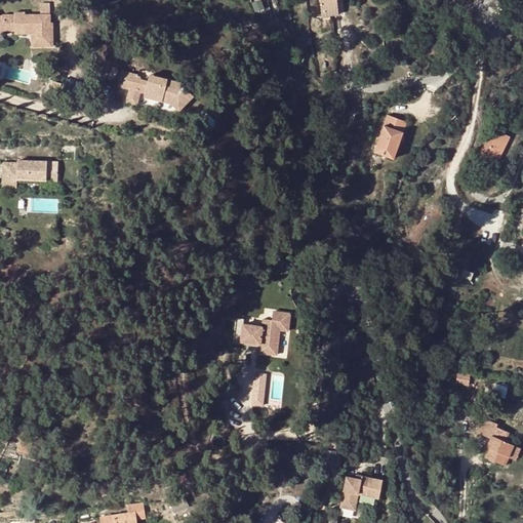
[(322,0),(324,14),(346,12),(344,0),(322,0)]
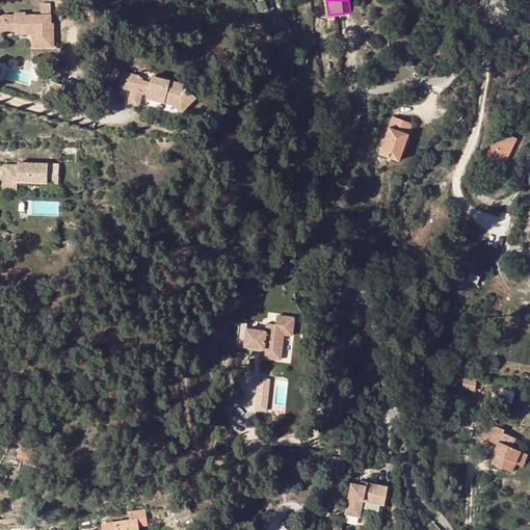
[(0,37),(7,30),(19,30),(19,28),(29,28),(29,29),(36,29),(36,46),(58,46),(58,22),(55,22),(55,14),(30,15),(30,11),(19,11),(19,15),(7,15),(5,17),(0,9),(0,37)]
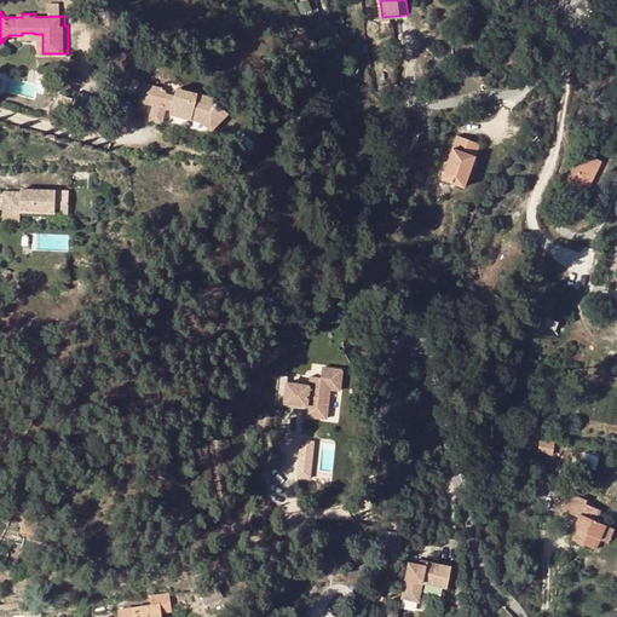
[(163,87),(146,82),(140,101),(155,104),(156,102),(173,107),(172,110),(203,119),(213,128),(230,113),(219,102),(220,99),(180,87),(177,96),(168,93),(163,87)]
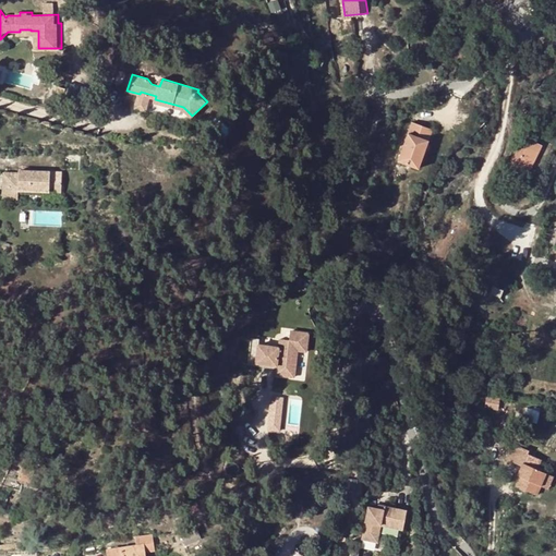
[(141,92),(140,94),(136,107),(146,110),(149,98),(155,99),(156,96),(141,92)]
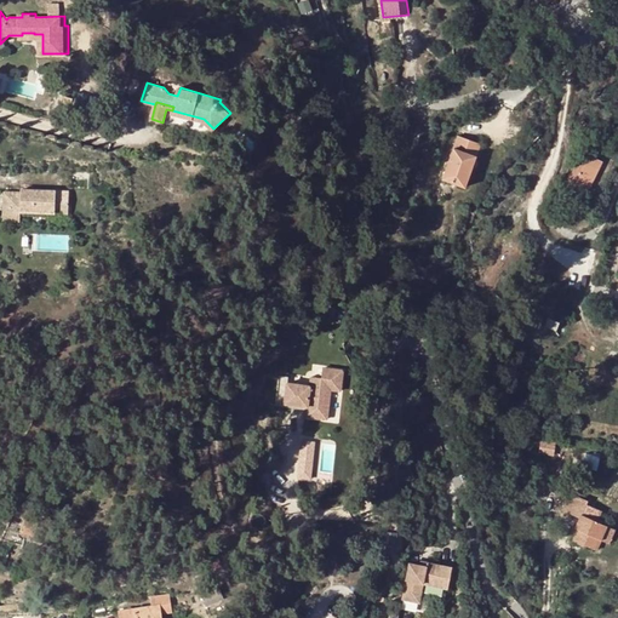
[(593,129),(587,142),(593,146),(600,132),(593,129)]
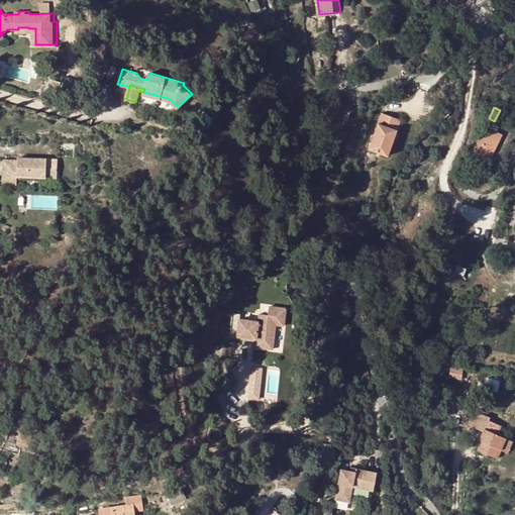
[(384,110),(372,146),(390,152),(402,116),(384,110)]
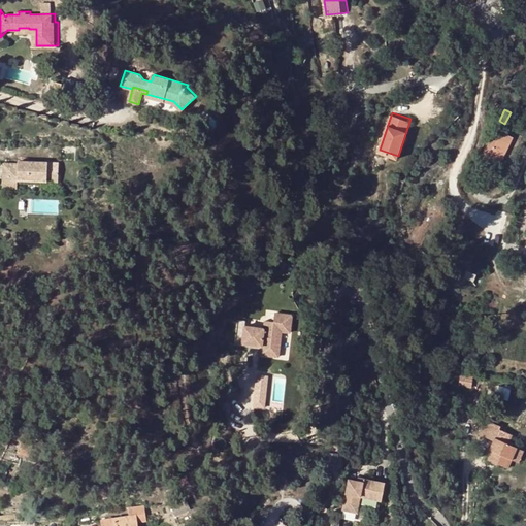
[(493,135),(485,153),(501,161),(514,136),(503,131),(500,138),(493,135)]
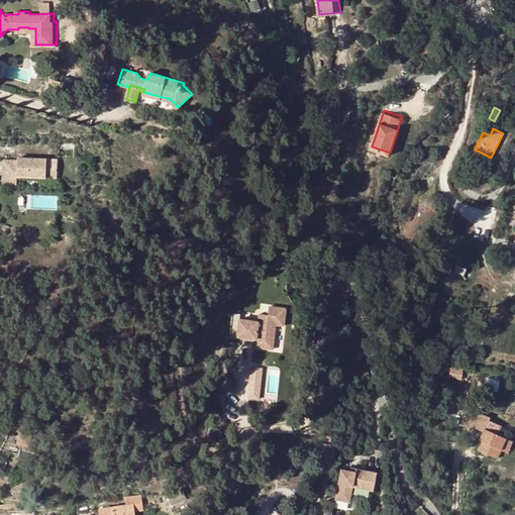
[(18,158),(18,161),(17,177),(56,179),(57,160),(18,158)]
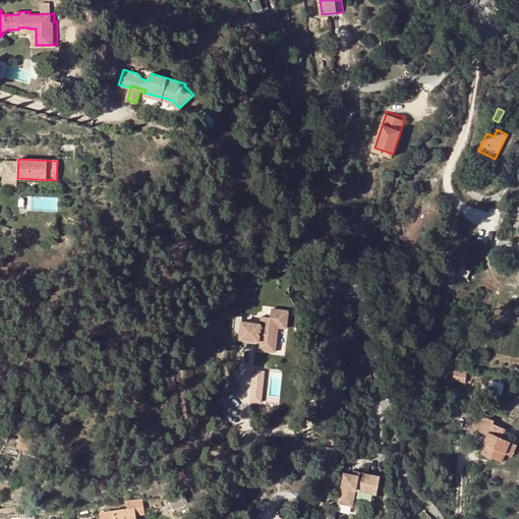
[(17,178),(18,162),(4,161),(2,186),(17,186),(17,178)]
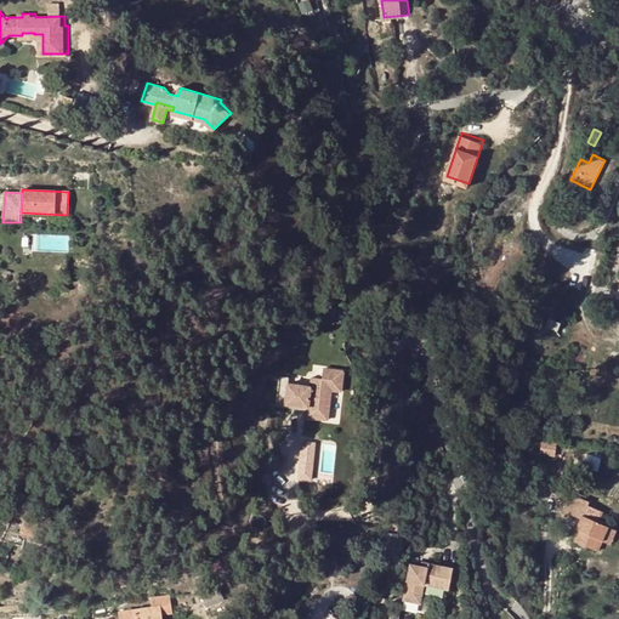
[(552,317),(549,324),(560,328),(562,321),(552,317)]
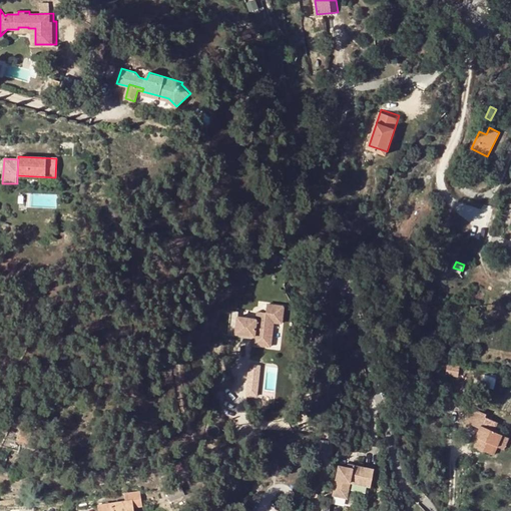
[(258,319),(239,317),(237,334),(256,336),(254,344),(272,346),(275,322),(283,323),(285,306),(269,304),(268,312),(259,311),(258,319)]
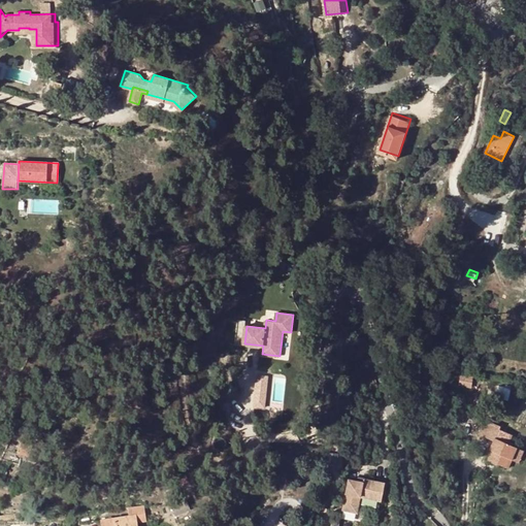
[(258,371),(258,405),(269,405),(270,371),(258,371)]
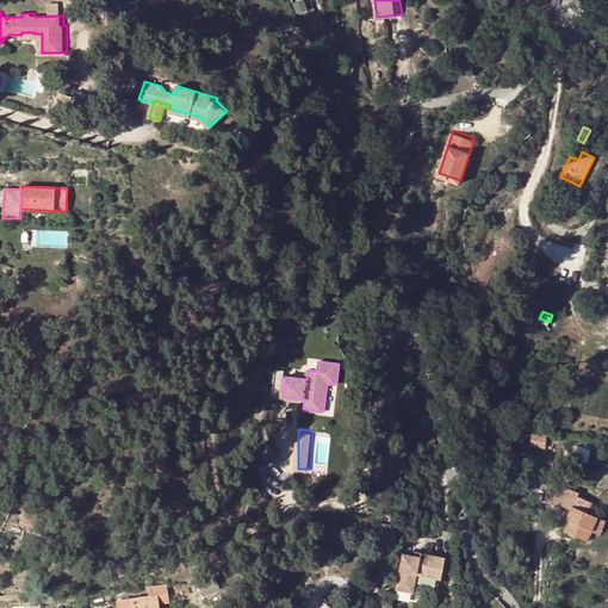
[(534,433),(533,442),(545,445),(547,434),(534,433)]
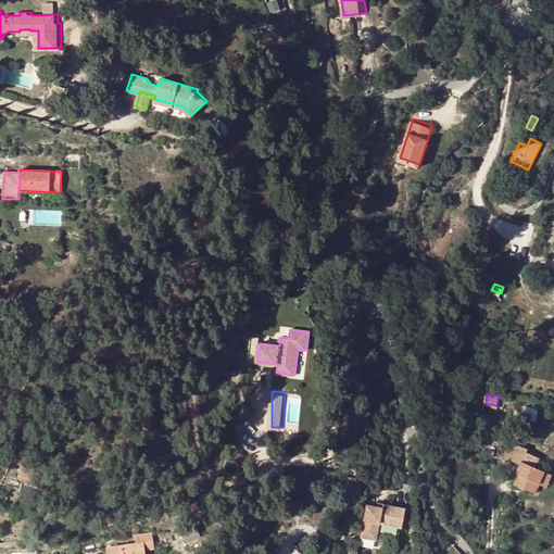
[(539,481),(545,483),(550,471),(536,465),(540,455),(527,450),(528,447),(514,440),(507,456),(521,462),(519,466),(521,467),(515,483),(525,488),(526,486),(534,490),(539,481)]
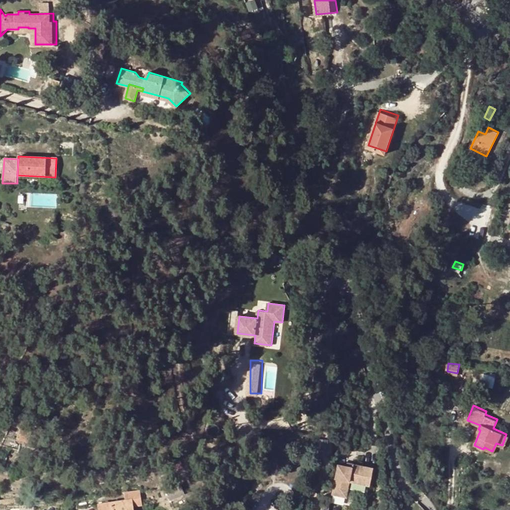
[(16,417),(13,424),(21,426),(23,419),(16,417)]
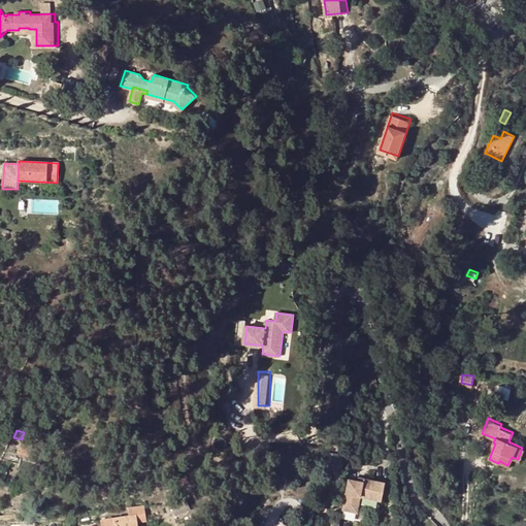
[(23,439),(21,451),(30,454),(33,442),(23,439)]
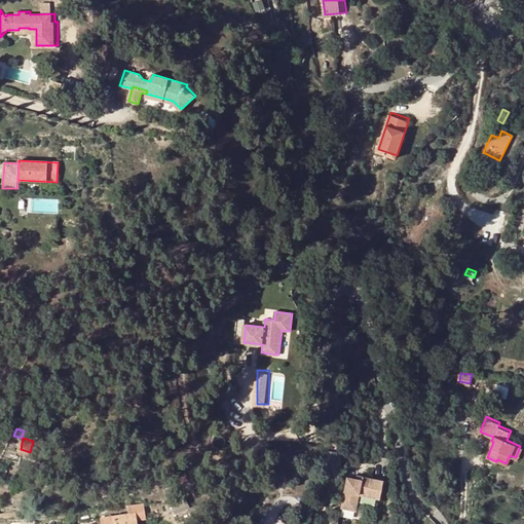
[(360,482),(345,478),(339,506),(352,509),(357,493),(378,498),(379,498),(383,481),(362,476),(360,482)]
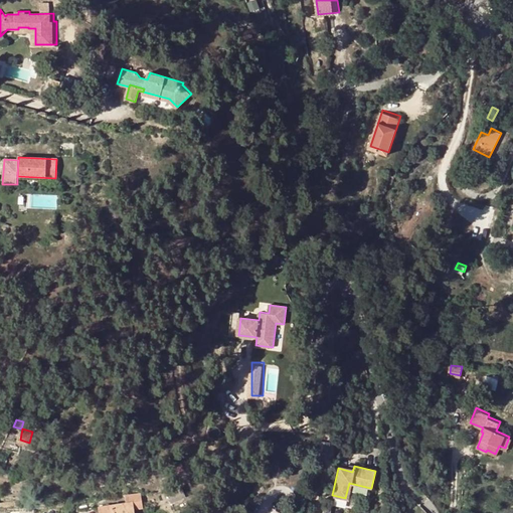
[(169,491),(173,502),(186,496),(182,485),(169,491)]
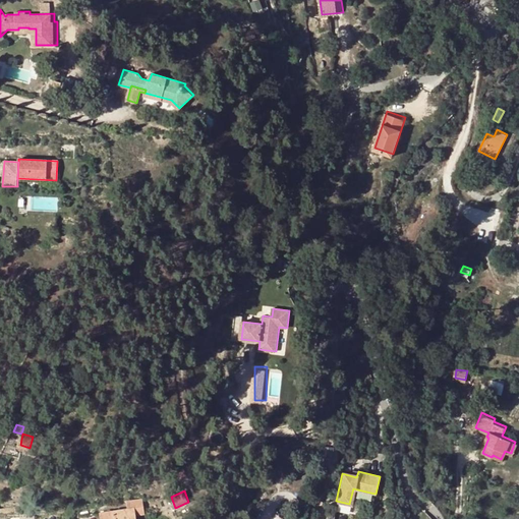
[(136,518),(135,507),(101,512),(102,518),(136,518)]
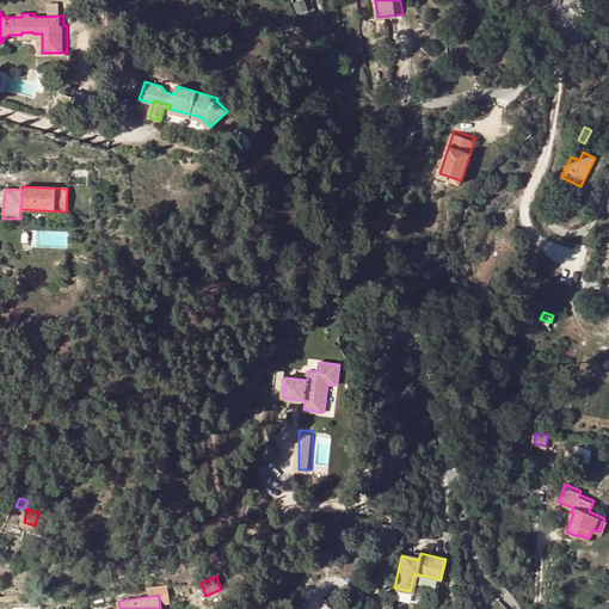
All buildings are outlined.
